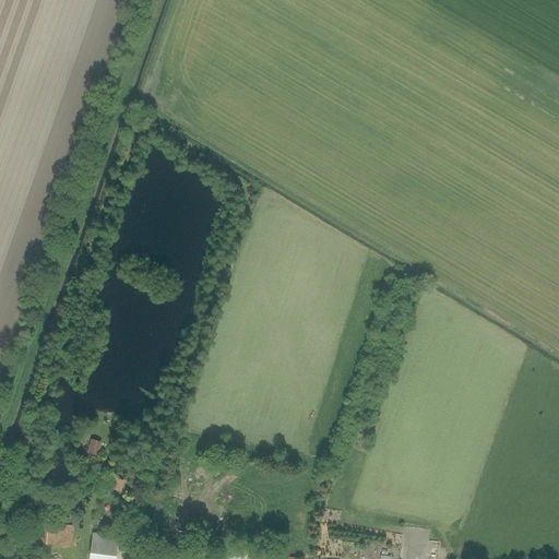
[(87,453),(98,455),(103,441),(91,438),(87,453)]
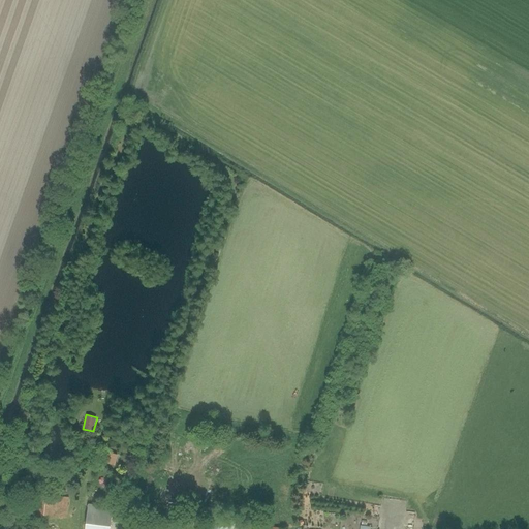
[(107,450),(104,462),(115,465),(118,454),(107,450)]
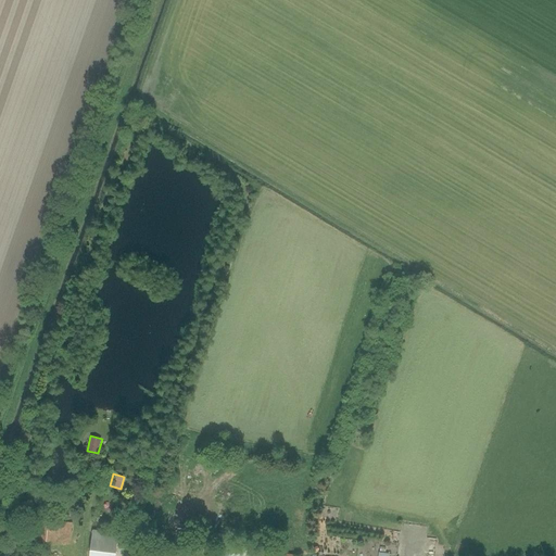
[(72,543),(73,522),(36,521),(35,542),(72,543)]
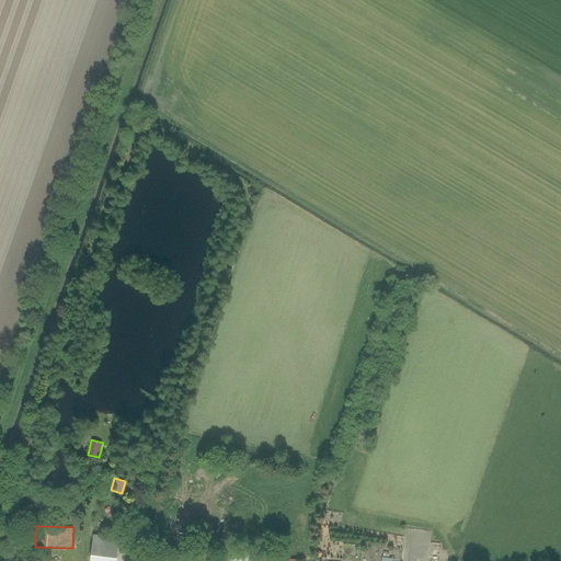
[(87,560),(114,560),(119,538),(93,534),(87,560)]
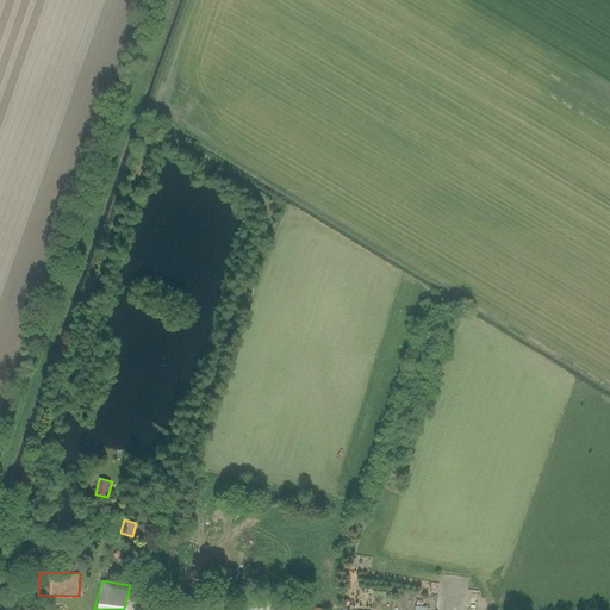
[(475,609),(478,601),(462,598),(460,609),(475,609)]
